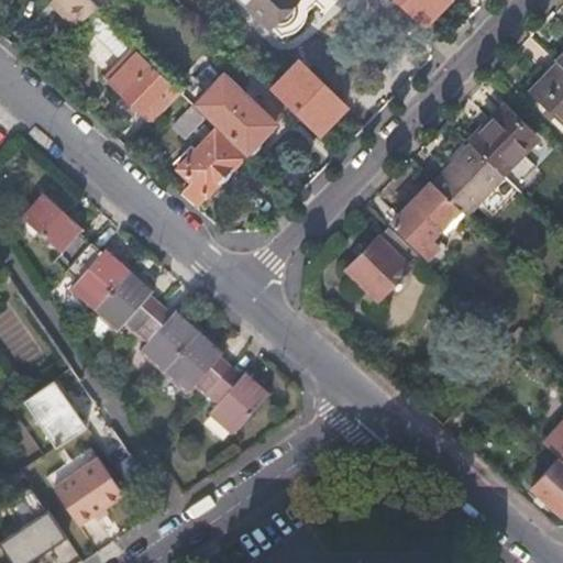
[(97,8),(105,0),(58,0),(68,10),(63,15),(76,29),(85,20),(97,8)]
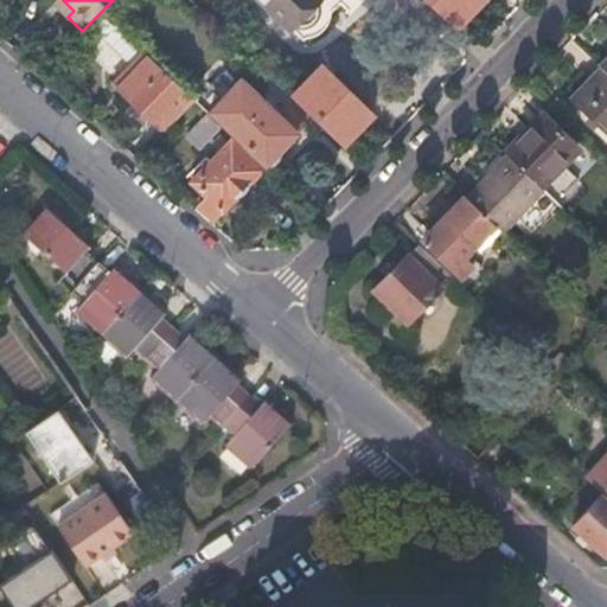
[(189,0),(167,0),(178,11),(189,0)]
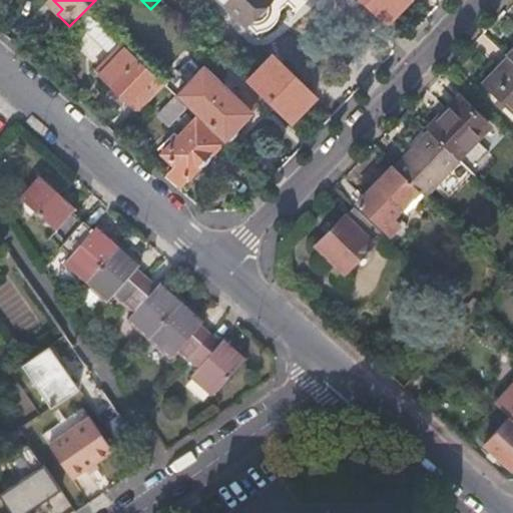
[(221,0),(246,25),(258,34),(259,33),(272,30),(279,22),(279,11),(290,0),(221,0)]
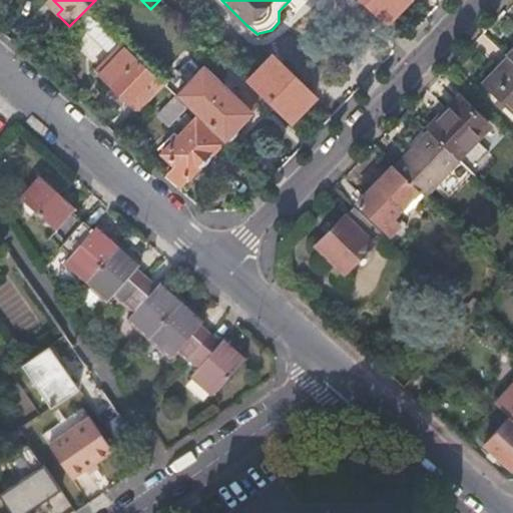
[(166,86),(88,7),(77,18),(112,52),(97,69),(115,86),(111,91),(124,105),(128,100),(140,112),(166,86)]
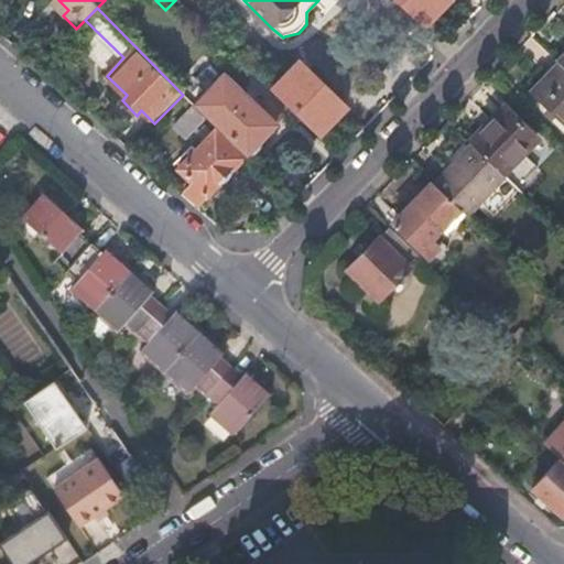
[(563,66),(559,62),(531,90),(563,122),(563,66)]
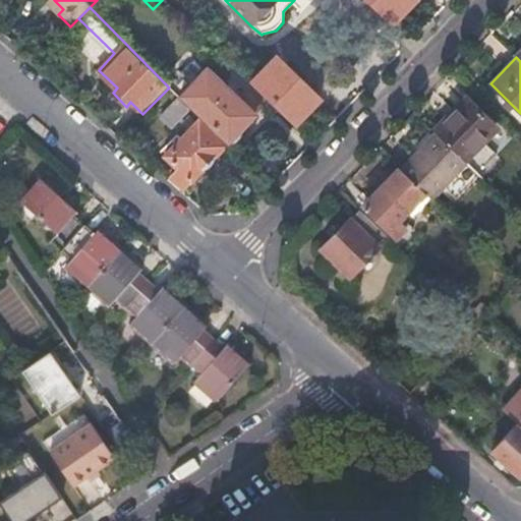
[(182,75),(169,88),(179,97),(190,108),(203,119),(205,117),(229,140),(254,114),(230,91),(228,92),(208,71),(193,85),(182,75)]
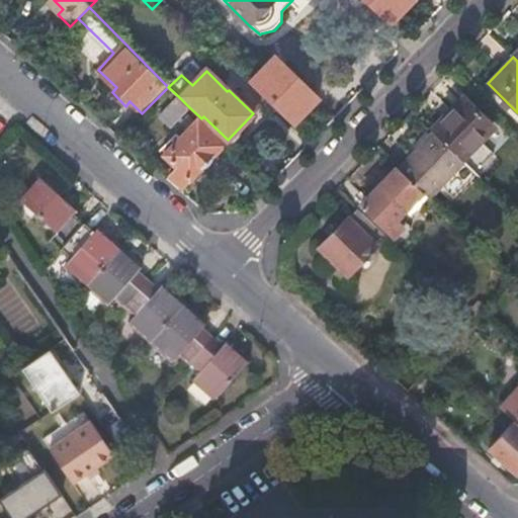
[(189,107),(178,96),(159,115),(171,127),(189,107)]
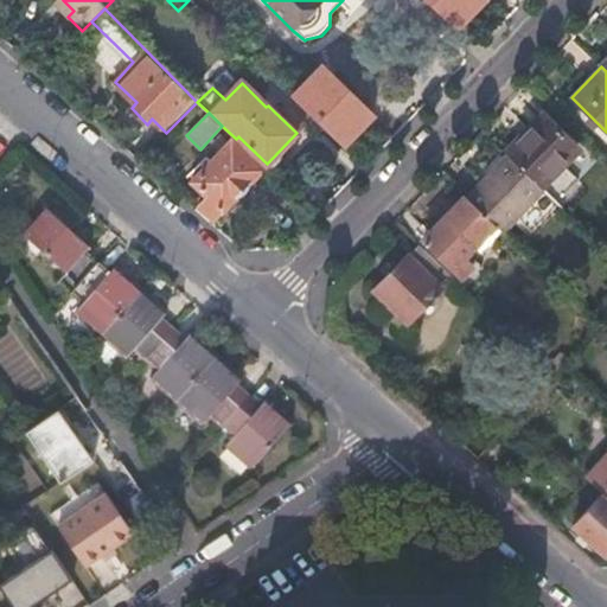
[(547,114),(508,155),(544,191),(582,149),(547,114)]
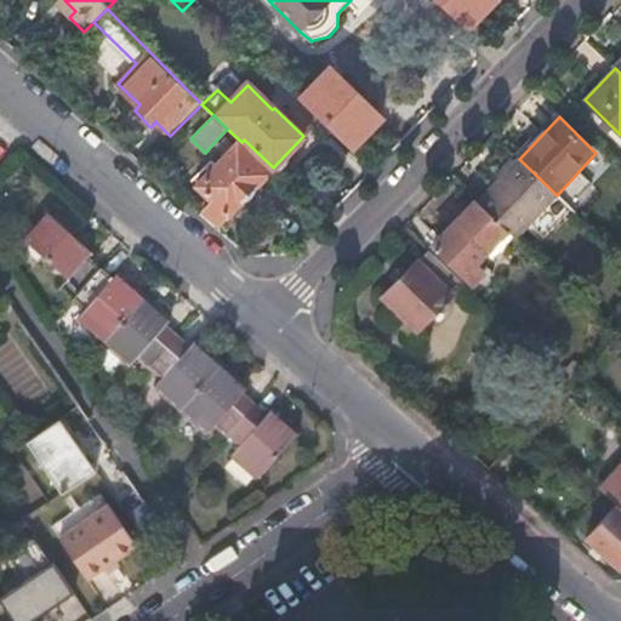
[(268,174),(238,144),(198,187),(214,203),(205,210),(221,226),(268,174)]
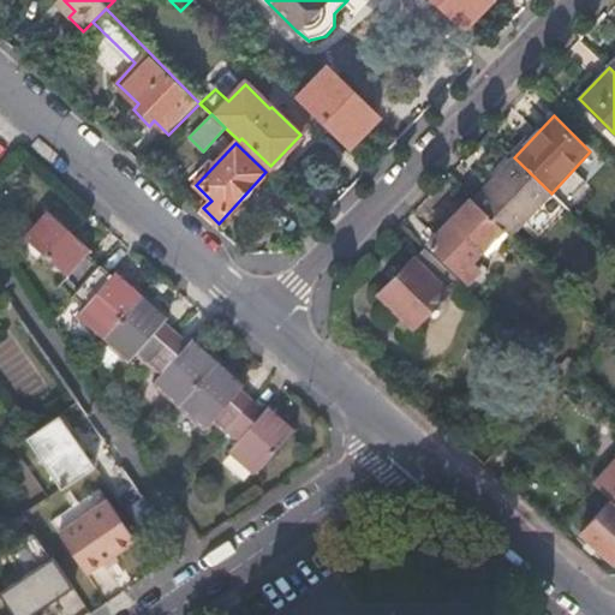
[(475,198),(471,199),(502,231),(511,238),(551,193),(514,157),(475,198)]
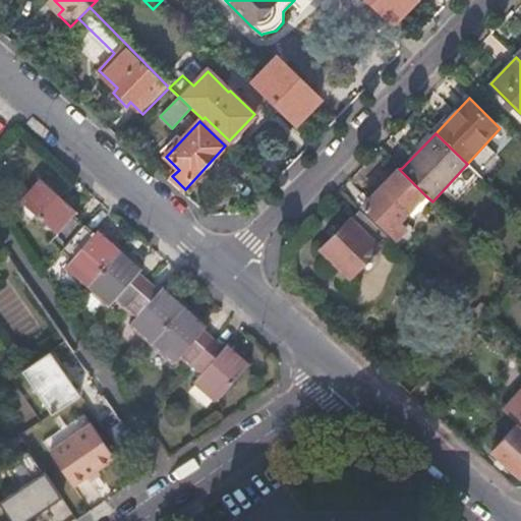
[(39,168),(17,192),(56,228),(49,236),(71,255),(64,263),(107,301),(113,296),(131,312),(126,319),(172,360),(177,354),(197,372),(192,379),(216,399),(252,359),(229,339),(225,343),(204,325),(209,320),(163,279),(158,284),(139,267),(145,262),(102,223),(97,228),(74,208),(78,204),(39,168)]
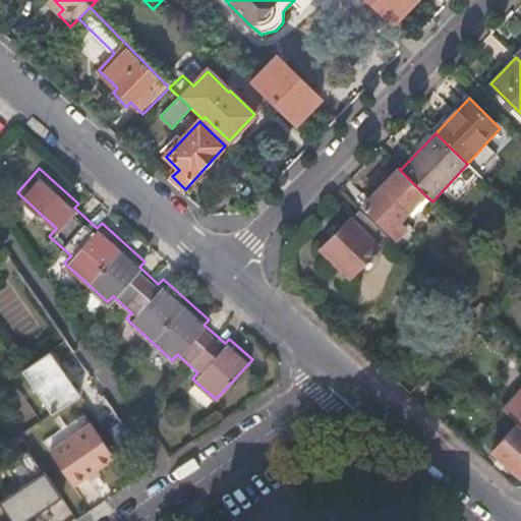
[(425,195),(399,169),(363,206),(398,239),(407,229),(401,222),(425,195)]
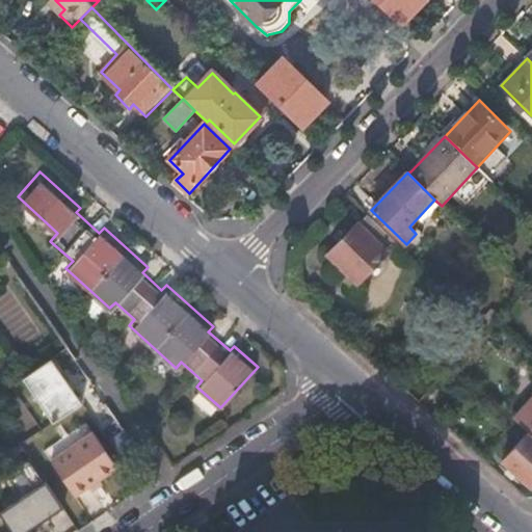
[(397,243),(367,215),(328,256),(357,284),(397,243)]
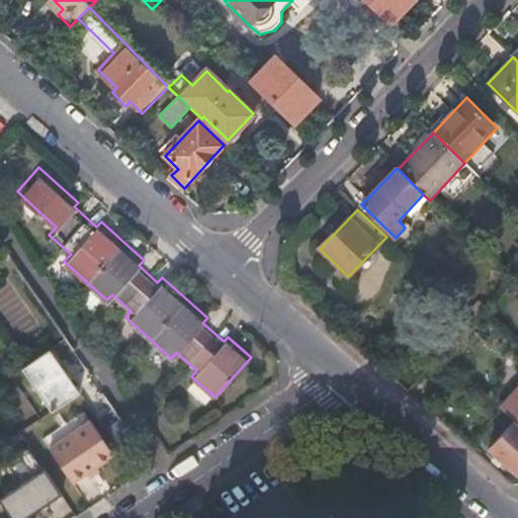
[(74,381),(90,369),(67,335),(50,347),(74,381)]
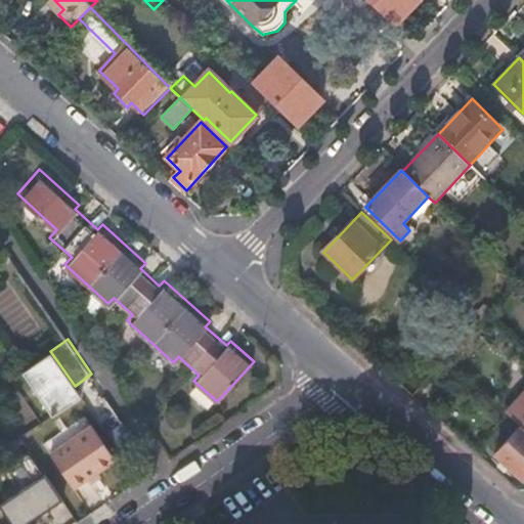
[(120,448),(134,438),(96,383),(82,393),(120,448)]
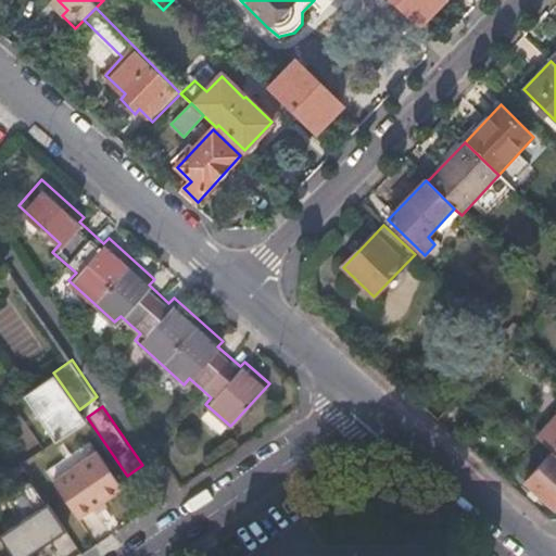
[(74,417),(59,428),(63,433),(79,422),(74,417)]
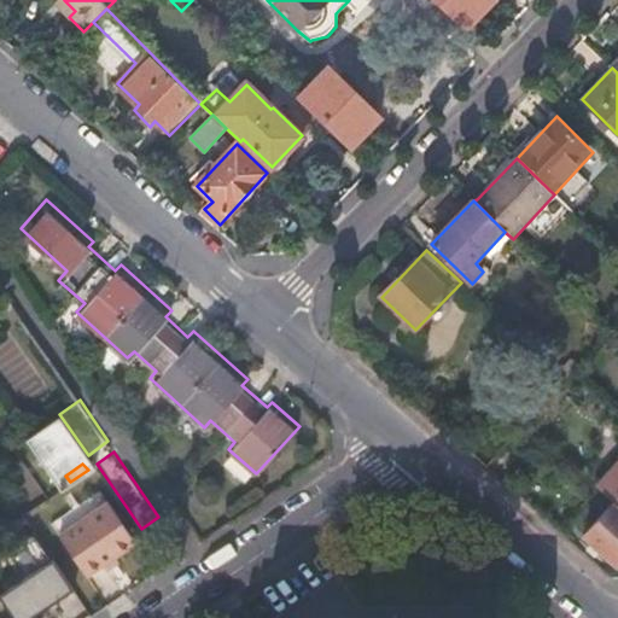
[(617,465),(598,487),(614,502),(617,505),(617,465)]
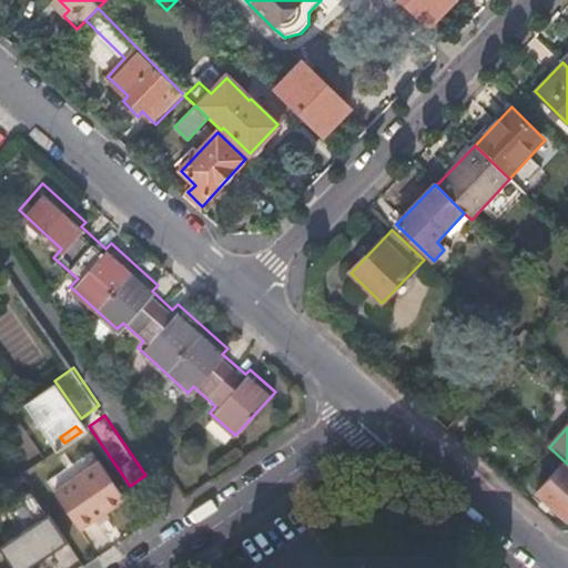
[(100,458),(54,489),(80,527),(125,496),(100,458)]
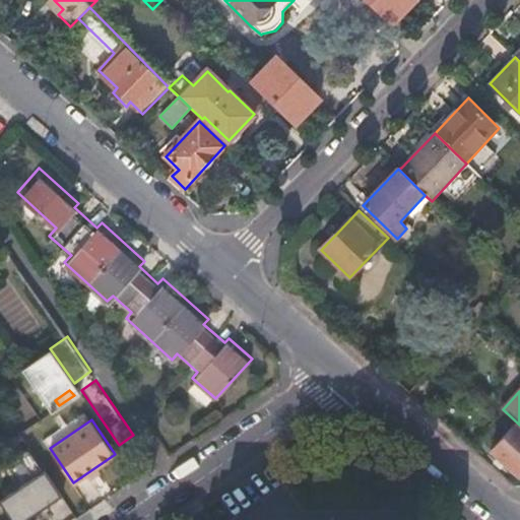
[(519,475),(519,425),(517,423),(492,449),(519,475)]
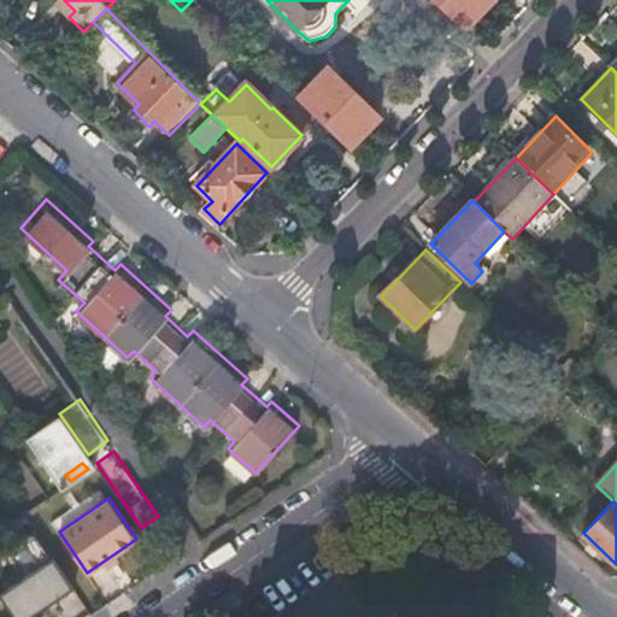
[(372,548),(353,562),(364,598),(447,598),(458,564),(439,548),(372,548)]
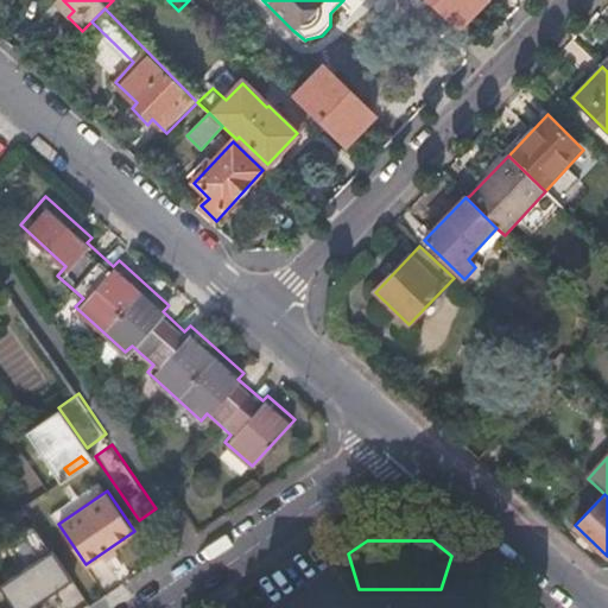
[(37,607),(59,607),(75,599),(46,552),(0,580),(0,597),(6,607),(31,607),(36,606),(37,607)]
